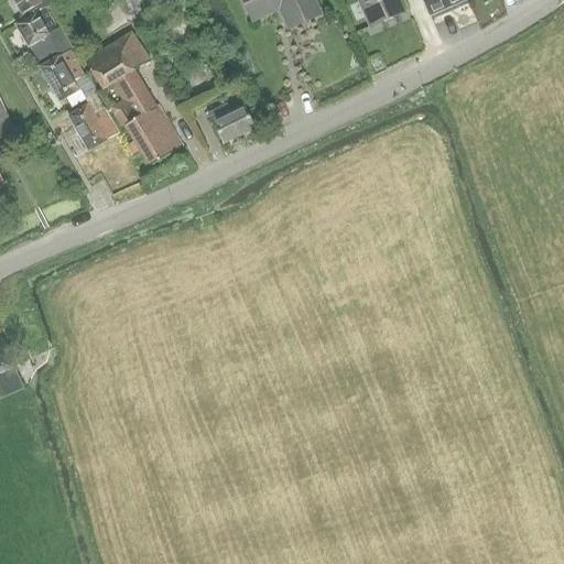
[(12,0),(24,20),(44,8),(44,9),(53,4),(51,0),(12,0)]
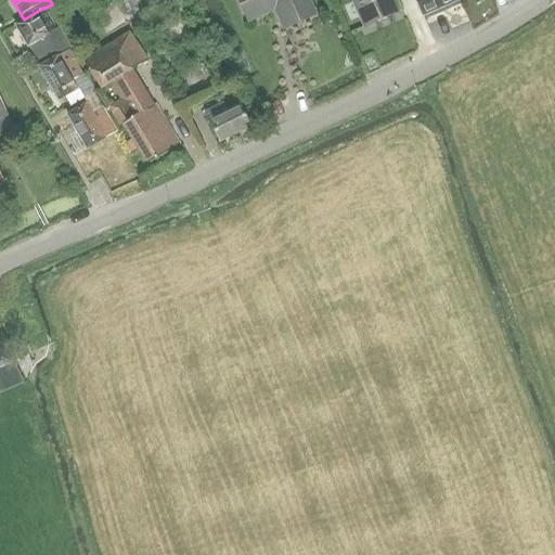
[(313,15),(307,0),(240,0),(249,20),(270,11),(270,10),(276,8),(285,27),(313,15)]
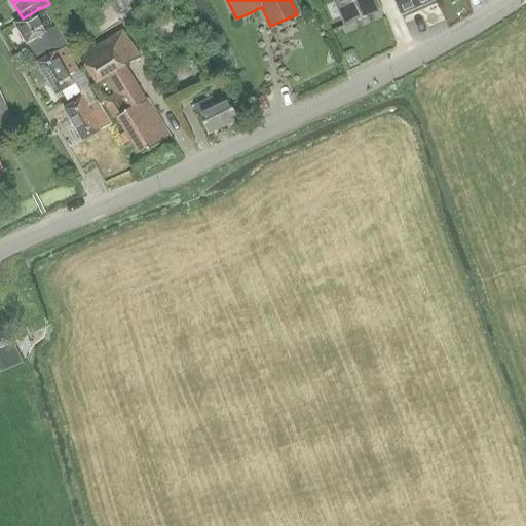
[(334,0),(346,27),(378,12),(372,0),(334,0)]
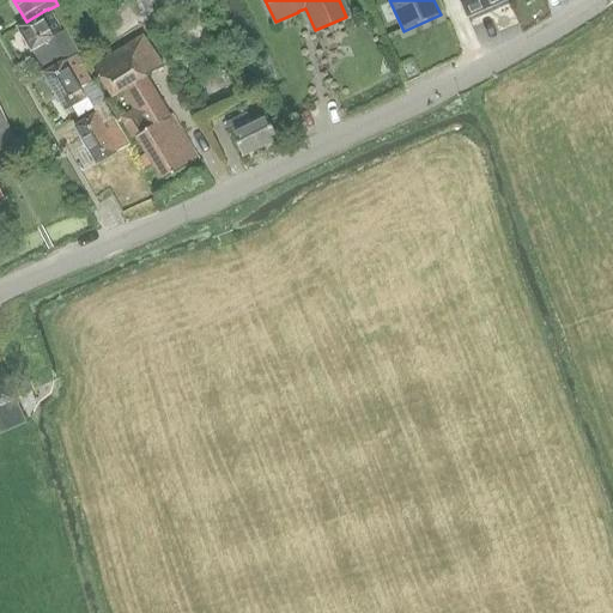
[(460,0),(468,18),(508,0),(460,0)]
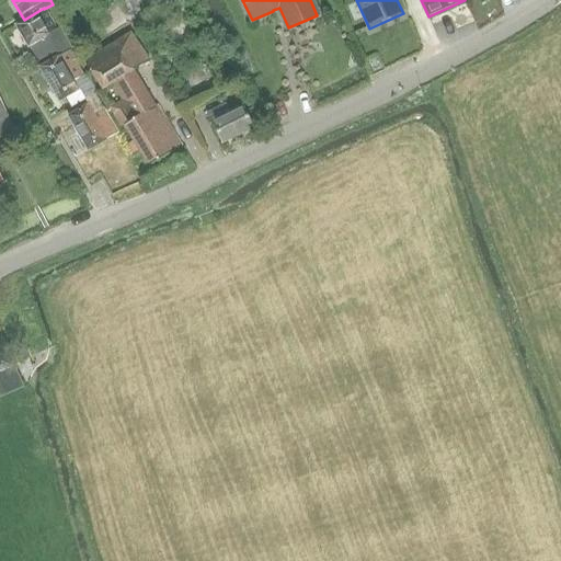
[(68,50),(44,9),(44,8),(24,20),(25,21),(15,25),(29,48),(38,43),(48,61),(68,50)]
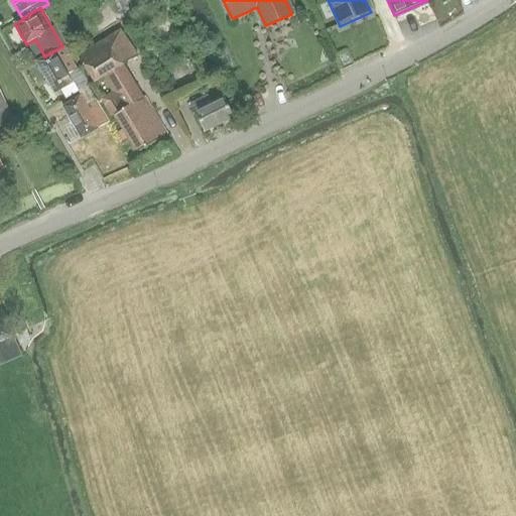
[(141,99),(122,66),(138,55),(120,30),(78,57),(94,83),(105,77),(115,94),(104,101),(113,117),(114,116),(137,153),(167,135),(145,97),(141,99)]
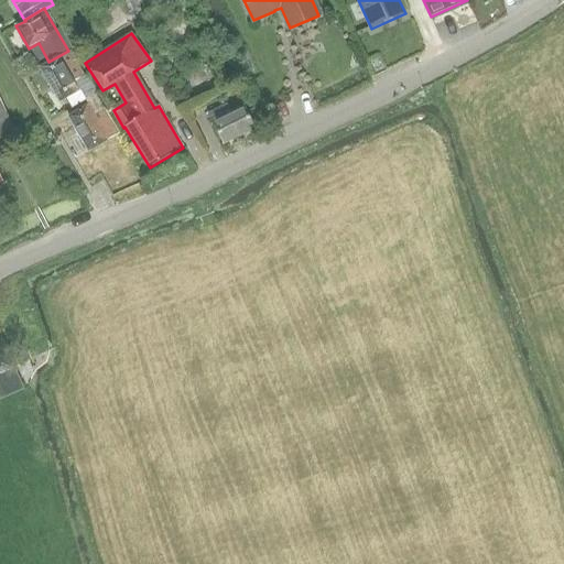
[(66,99),(80,91),(75,82),(84,76),(69,52),(41,68),(61,102),(66,99)]
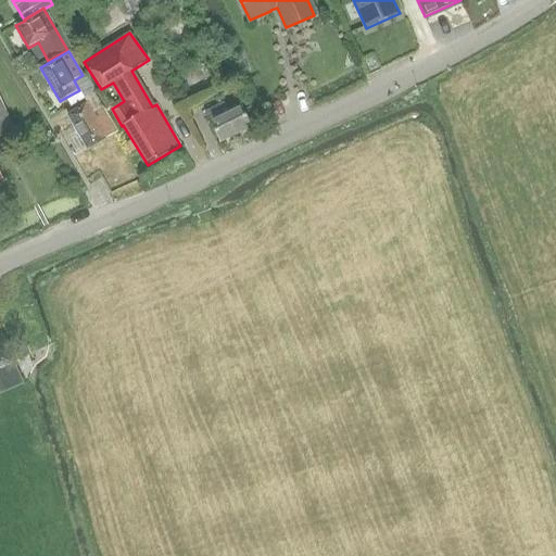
[(79,90),(65,98),(71,108),(85,99),(79,90)]
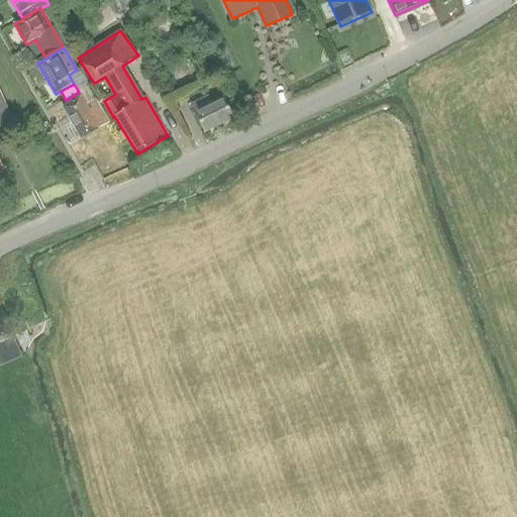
[(81,139),(108,123),(88,87),(79,92),(82,97),(63,108),(81,139)]
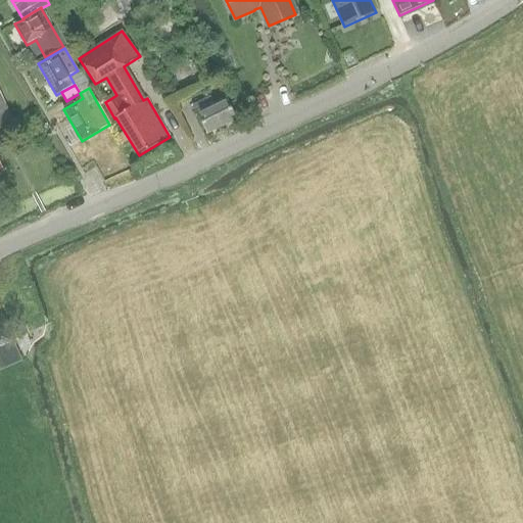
[(0,131),(14,124),(0,92),(0,171),(2,170),(0,164),(0,131)]
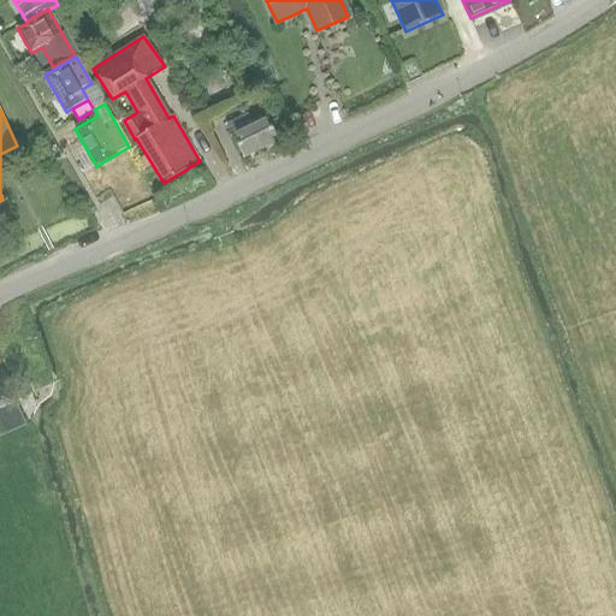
[(253,124),(248,114),(227,124),(244,158),(279,141),(267,117),(253,124)]
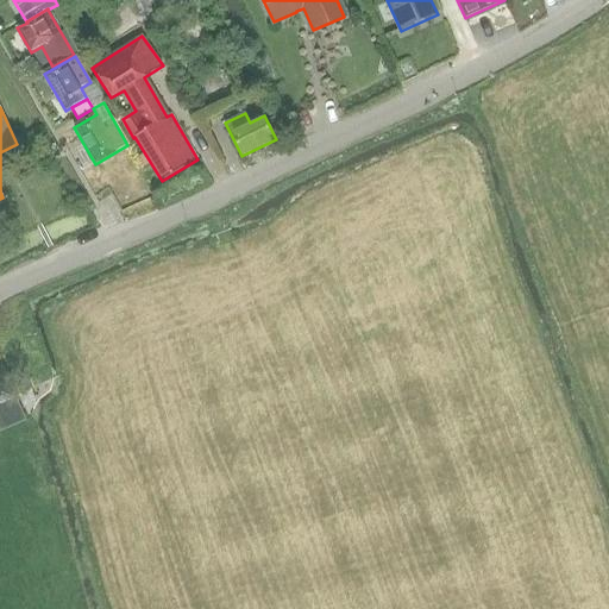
[(0,405),(16,399),(16,397),(2,370),(0,370),(0,405)]
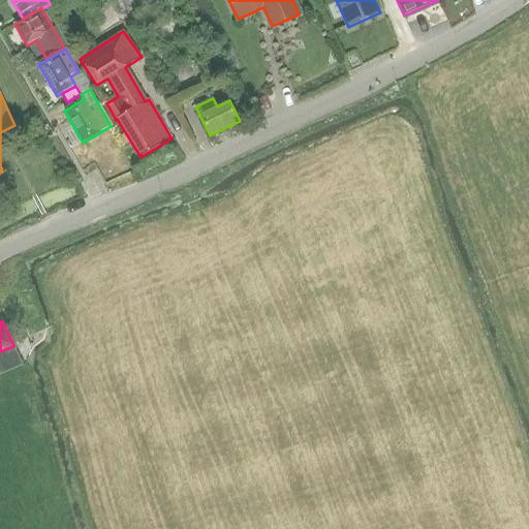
[(0,351),(0,368),(3,375),(23,367),(13,346),(0,351)]
